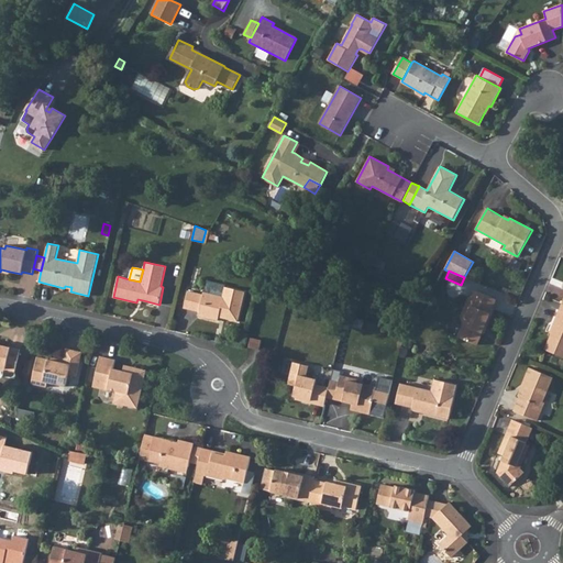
[(477,276),(467,272),(464,277),(475,282),(477,276)]
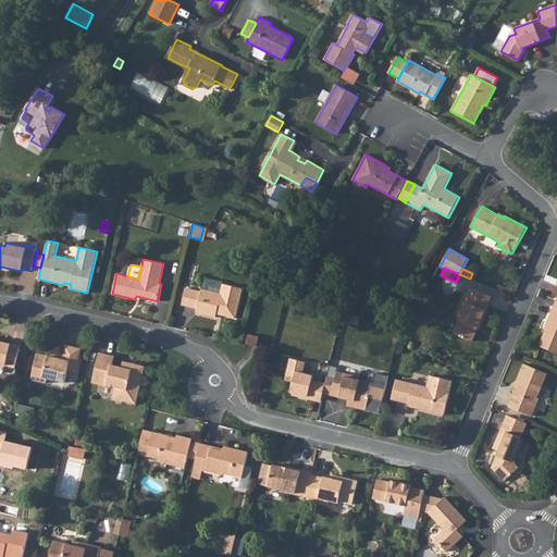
[(186,288),(182,305),(197,309),(196,312),(215,318),(217,313),(218,310),(223,311),(222,316),(235,319),(243,288),(223,284),(223,283),(205,279),(202,289),(201,289),(200,292),(186,288)]
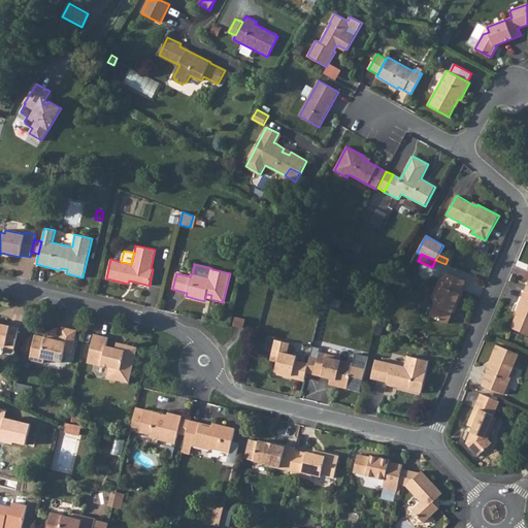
[(465,282),(446,272),(442,279),(440,278),(432,298),(435,304),(430,317),(448,324),(456,303),(458,304),(464,291),(462,290),(465,282)]
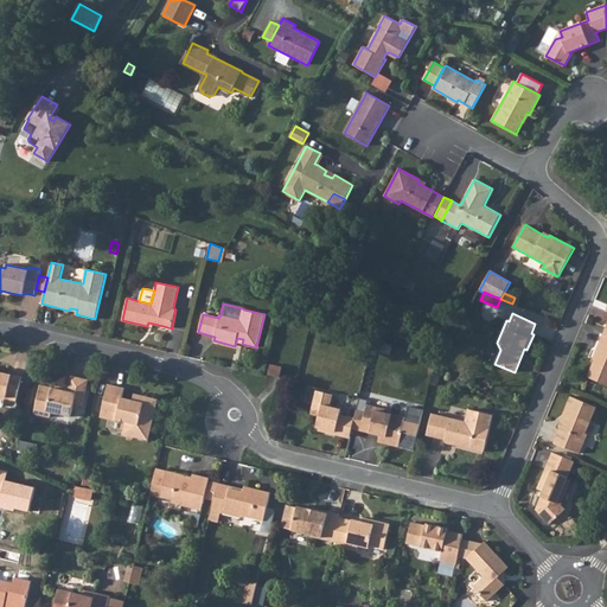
[(606,327),(595,355),(596,355),(587,377),(606,384),(606,327)]
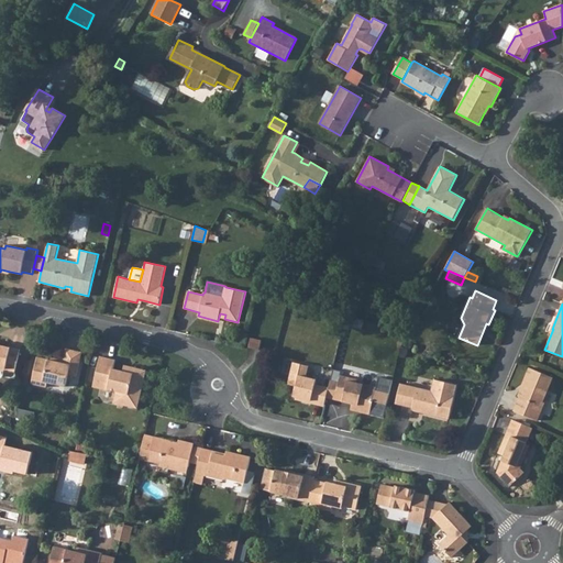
[(344,326),(351,327),(353,316),(346,312),(344,326)]
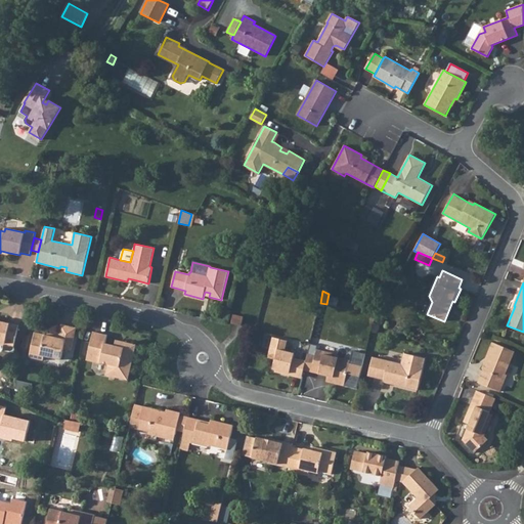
[(242,325),(244,317),(233,314),(231,323),(242,325)]
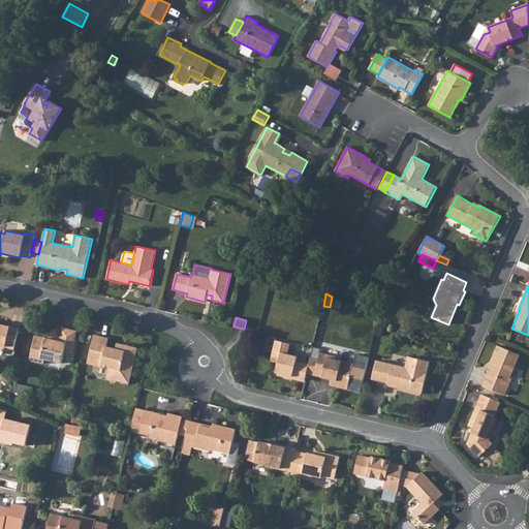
[(2,348),(13,351),(19,329),(0,323),(0,353),(1,353),(2,348)]
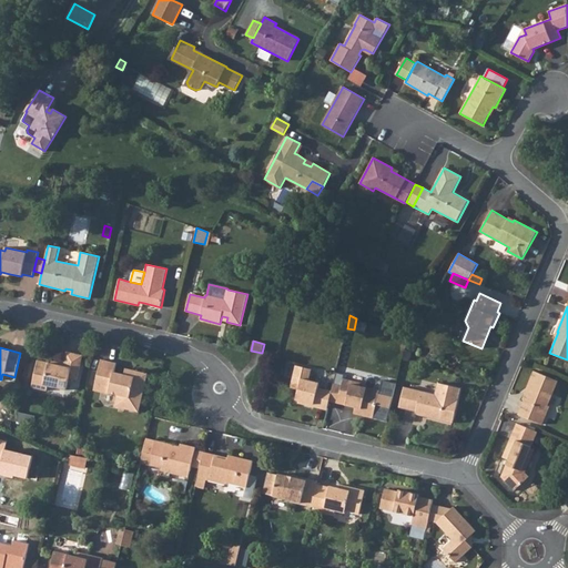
[(78,381),(83,355),(67,352),(64,364),(57,362),(57,365),(38,361),(31,387),(47,391),(48,386),(67,391),(69,378),(78,381)]
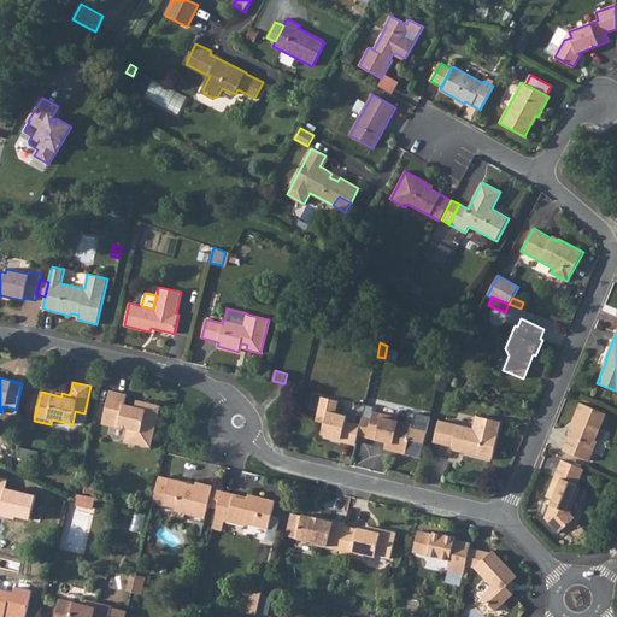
[(127,394),(110,391),(101,424),(118,428),(118,427),(128,429),(125,441),(151,447),(160,405),(147,403),(145,409),(135,406),(124,404),(127,394)]
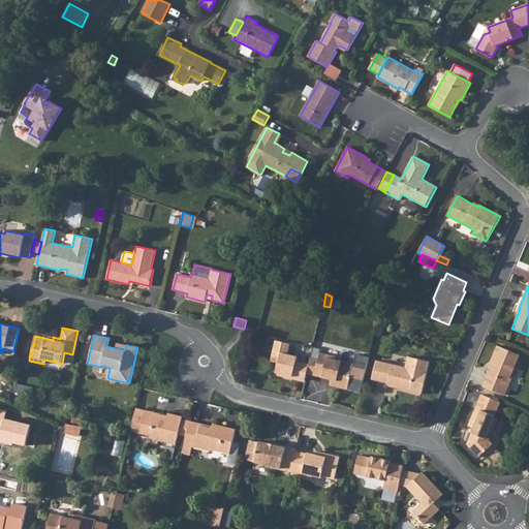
[(292,378),(292,377),(305,380),(307,373),(309,364),(297,361),(298,356),(287,354),(290,344),(276,340),(271,361),(278,363),(276,372),(282,373),(281,376),(292,378)]
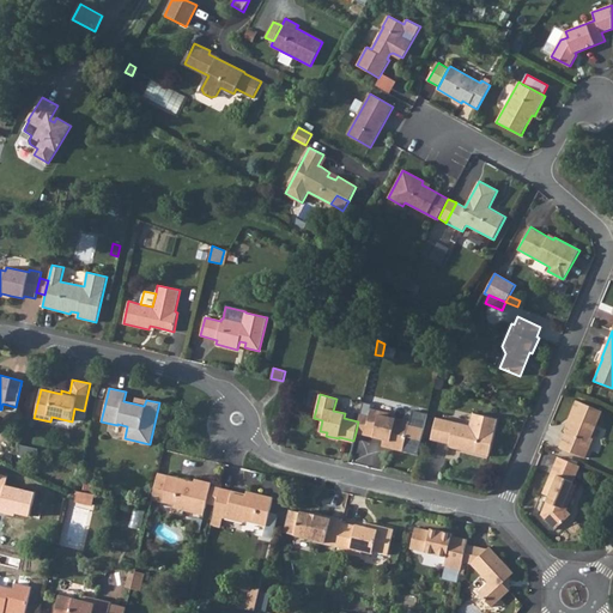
[(602,411),(576,400),(569,418),(571,419),(559,448),(586,459),(594,438),(592,437),(602,411)]
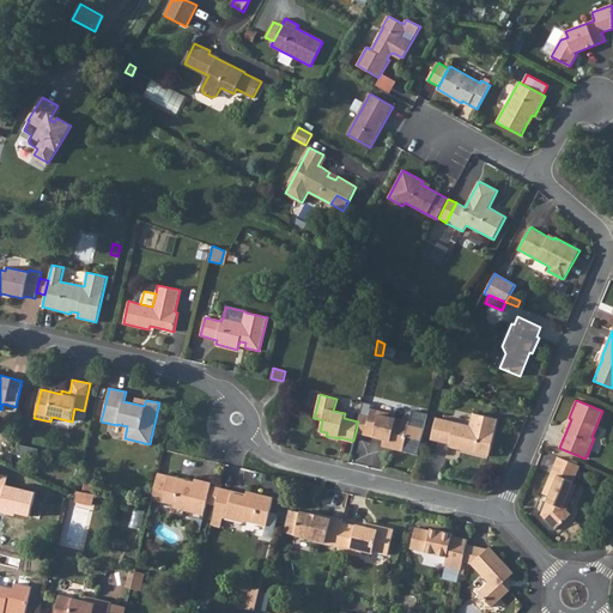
[(389,417),(390,413),(371,408),(369,417),(364,435),(382,439),(389,441),(388,448),(404,451),(411,422),(389,417)]
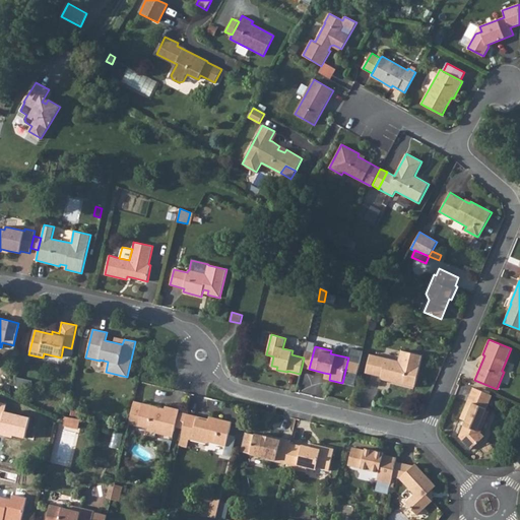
[(423,355),(401,350),(398,361),(370,354),(366,372),(381,376),(381,377),(391,379),(391,381),(414,387),(423,355)]
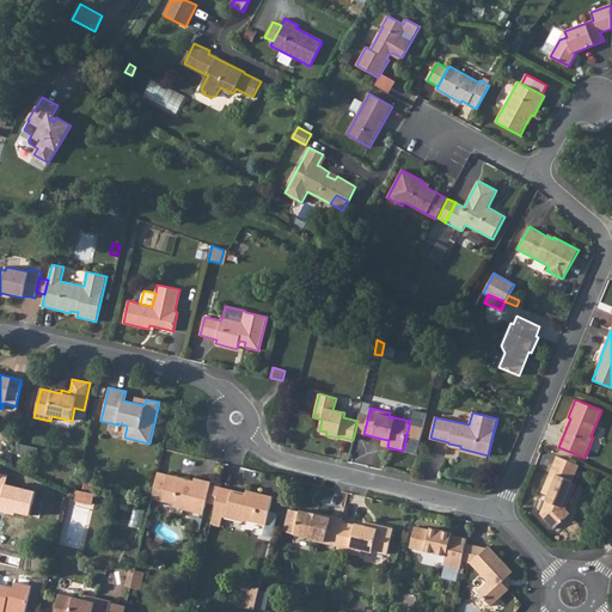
[(357,421),(355,432),(363,434),(368,416),(360,414),(357,421)]
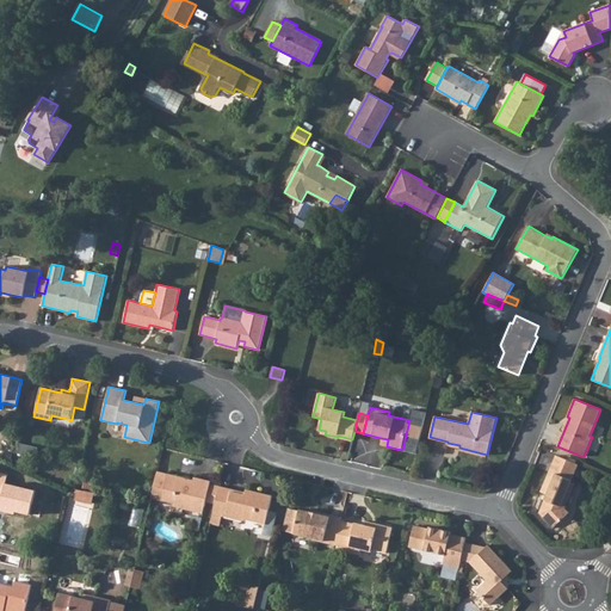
[(579,464),(556,455),(554,462),(575,471),(579,464)]
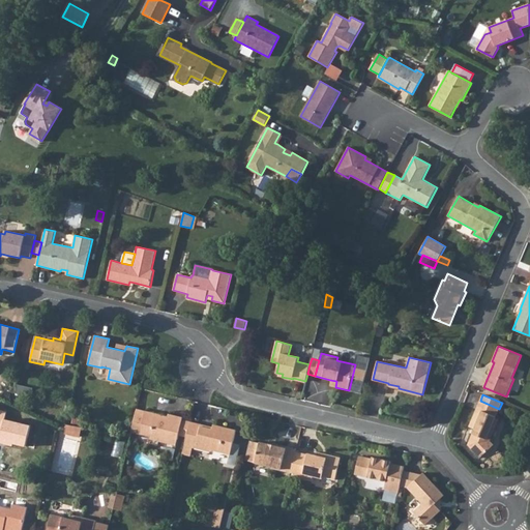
[(496,418),(499,409),(480,401),(469,427),(474,429),(468,445),(480,458),(494,444),(490,441),(499,419),(496,418)]
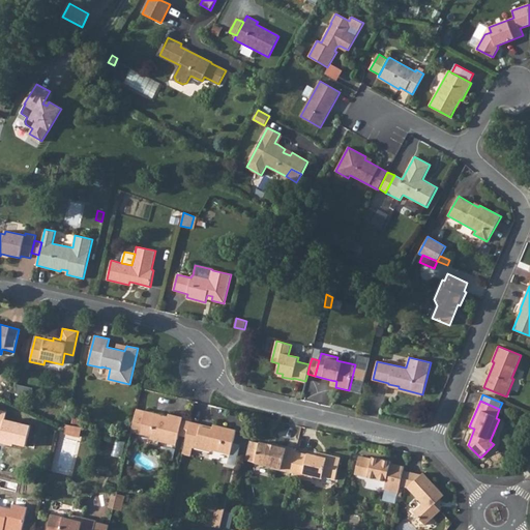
[(6,411),(0,409),(0,443),(11,446),(12,444),(27,447),(32,424),(5,418),(6,411)]
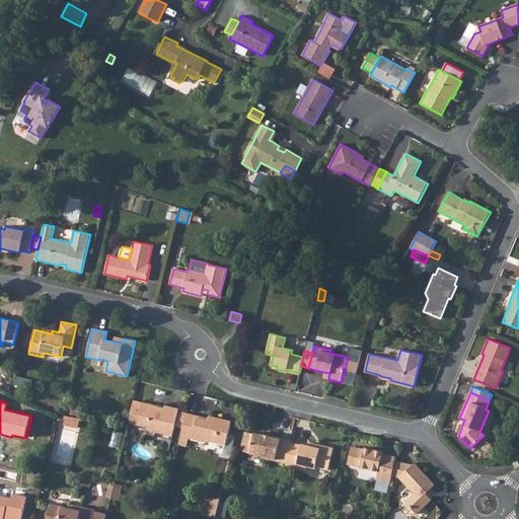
[(147,428),(146,430),(172,436),(175,426),(178,411),(179,409),(165,405),(164,408),(163,411),(159,409),(159,406),(134,400),(129,423),(147,428)]
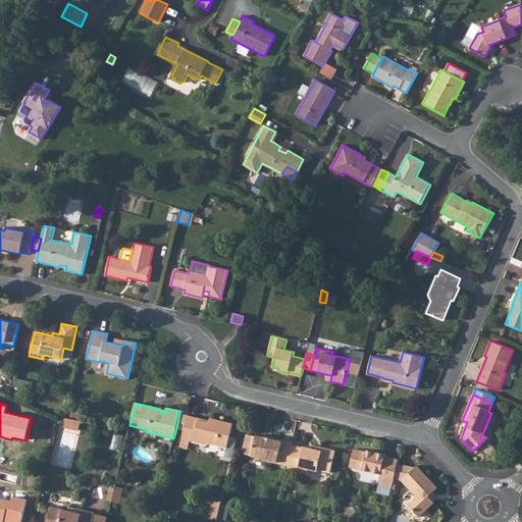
[(184,430),(187,415),(179,413),(176,428),(184,430)]
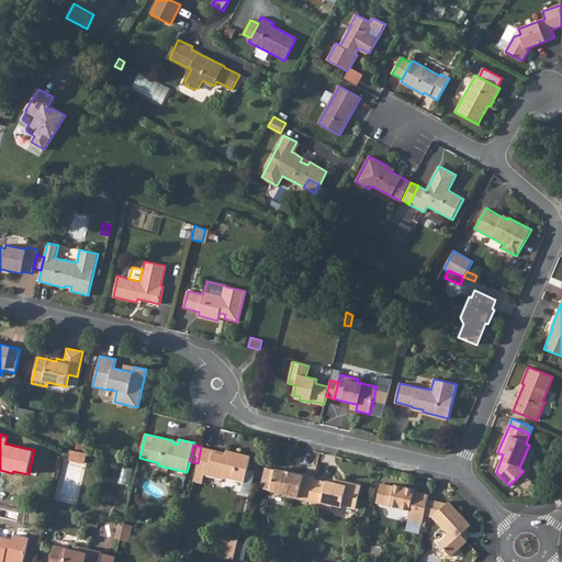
[(195,472),(223,479),(225,478),(244,482),(250,456),(226,450),(225,454),(212,451),(213,450),(201,447),(198,463),(195,472)]
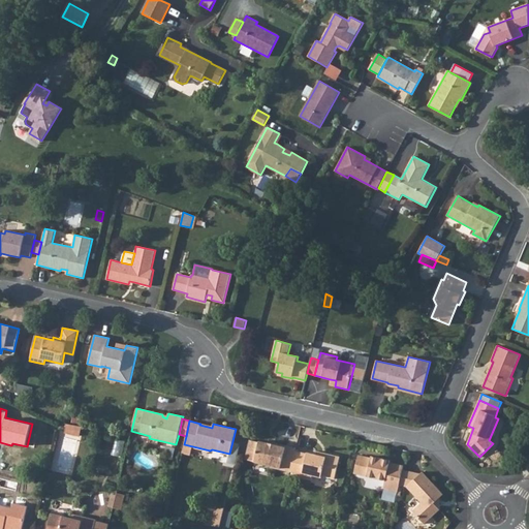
[(83,427),(67,424),(66,434),(81,436),(83,427)]
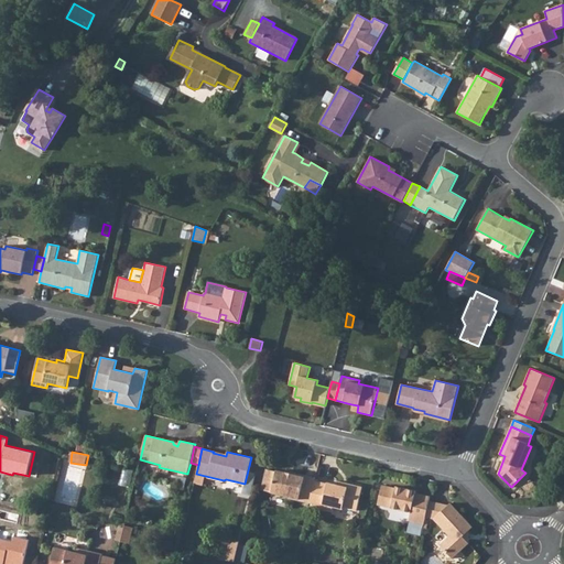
[(300,499),(300,497),(310,499),(314,481),(304,479),(304,478),(293,476),(293,477),(286,475),(286,473),(277,470),(277,472),(266,469),(261,490),(300,499)]
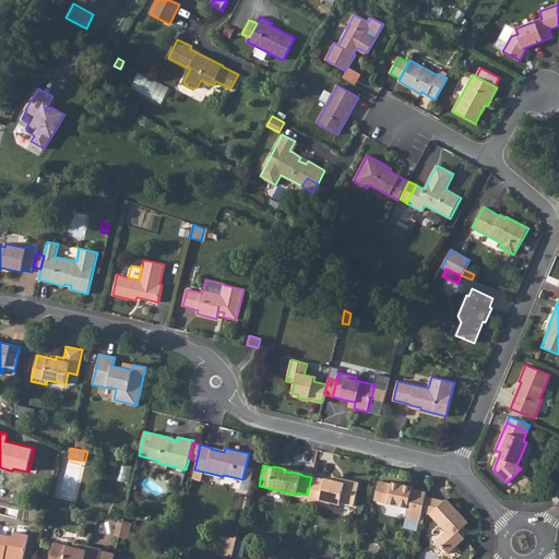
[(312,473),(285,466),(284,468),(284,471),(290,473),(290,472),(301,474),(301,475),(311,477),(311,476),(312,473)]
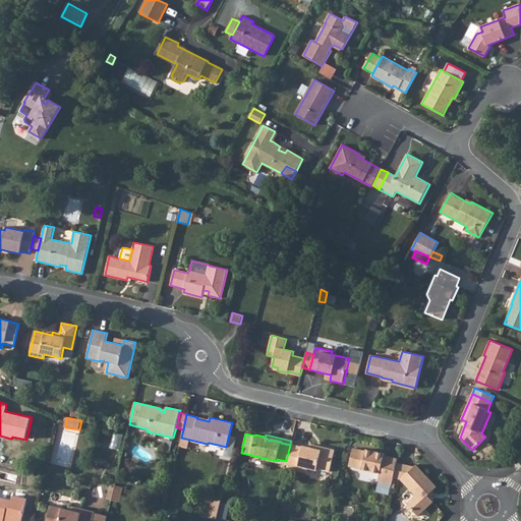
[(286,465),(307,470),(307,468),(316,470),(316,468),(330,471),(335,450),(322,447),(321,450),(310,448),(302,446),(302,447),(290,444),(290,445),(286,461),(286,463),(286,465)]
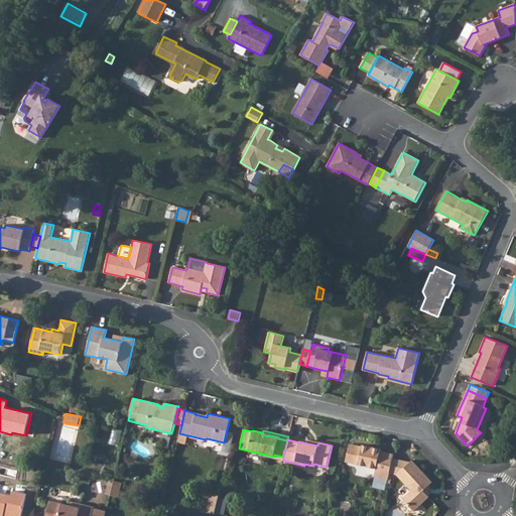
[(376,469),(374,476),(388,479),(389,473),(393,459),(394,455),(380,452),(381,449),(369,446),(368,448),(362,446),(350,443),(346,458),(349,463),(376,469)]
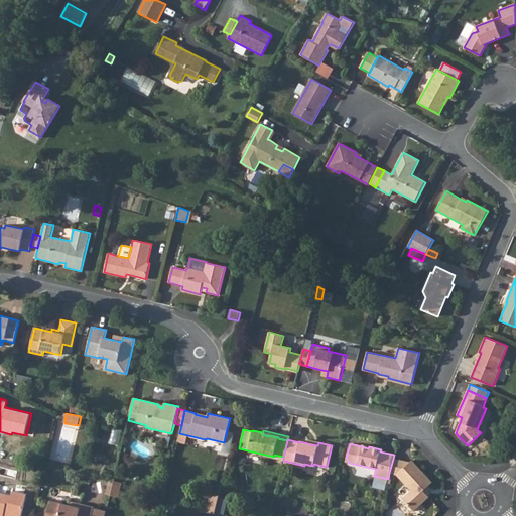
[(389,473),(396,475),(411,490),(402,498),(413,511),(428,497),(429,485),(432,482),(412,461),(410,463),(393,459),(389,473)]
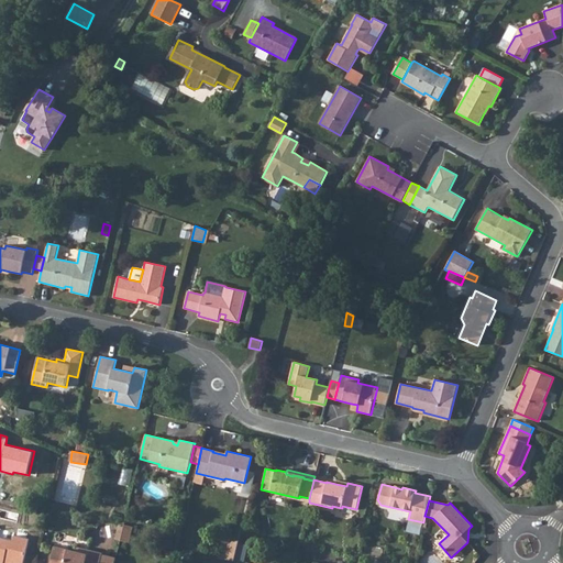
[(133,528),(124,526),(123,529),(121,541),(120,542),(130,543),(133,528)]
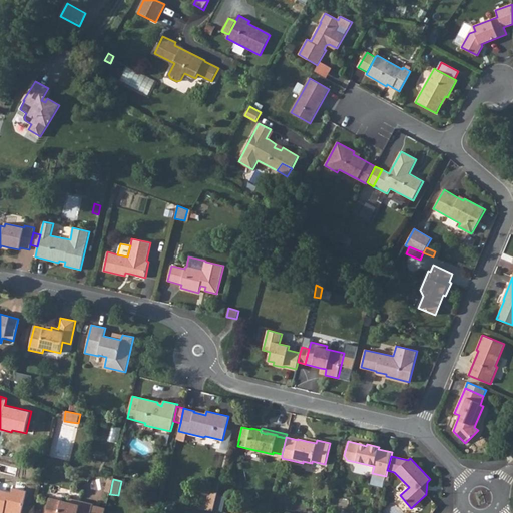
[(0,482),(0,512),(3,512),(4,512),(8,512),(21,512),(26,491),(13,488),(13,485),(0,482)]
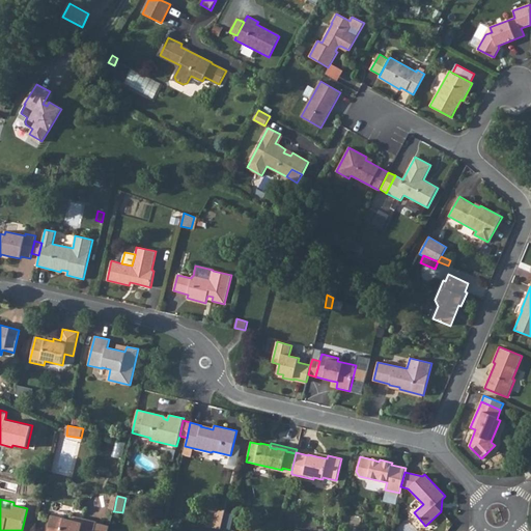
[(218,510),(214,528),(222,529),(225,512),(218,510)]
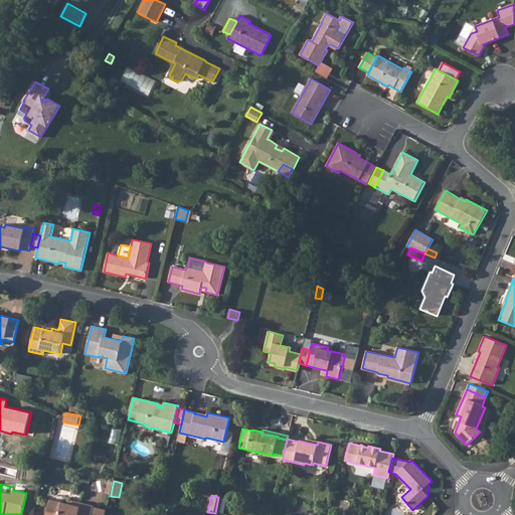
[(69,505),(49,500),(45,514),(92,514),(94,507),(94,506),(70,501),(69,505)]
